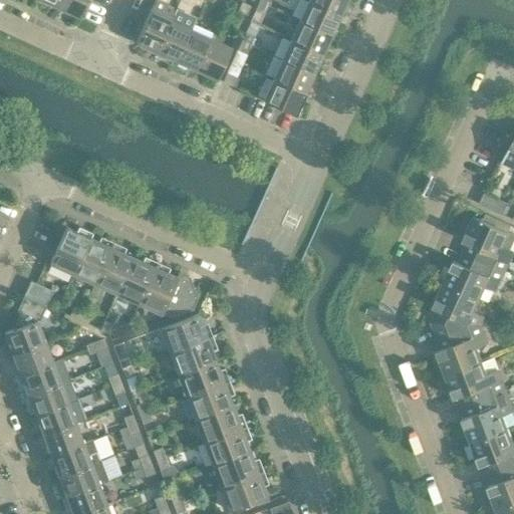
[(78,17),(85,0),(61,0),(58,8),(78,17)]
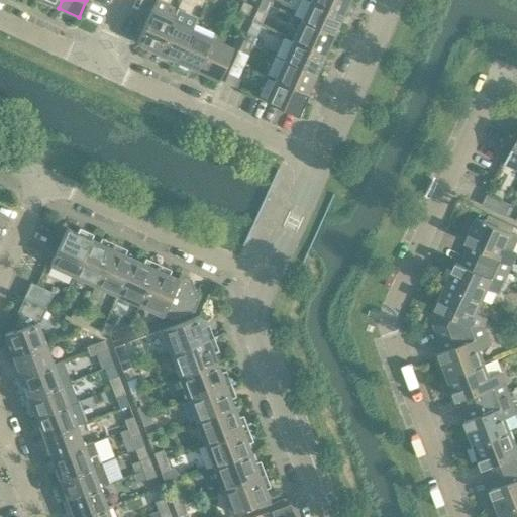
[(150,11),(136,43),(158,53),(172,20),(177,9),(156,0),(150,11)]
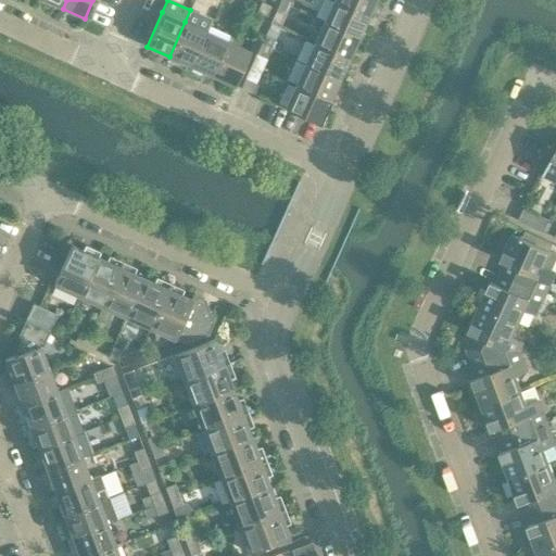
[(333,0),(332,0),(324,22),(358,37),(367,15),(333,0)]
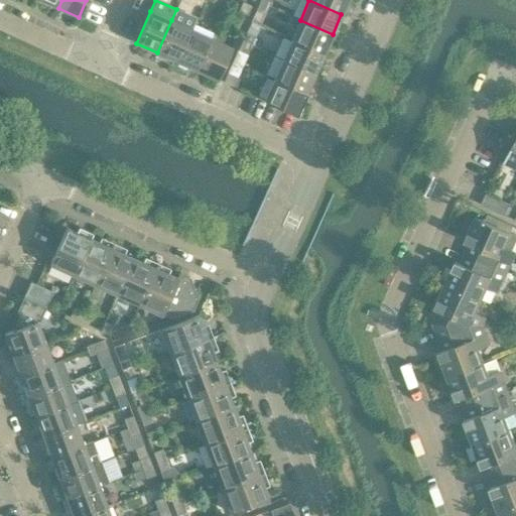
[(309,0),(341,14),(347,0),(309,0)]
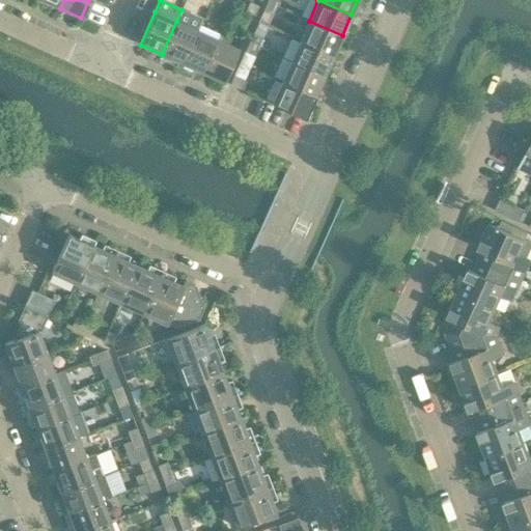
[(262,10),(273,16),(277,5),(268,1),(262,10)]
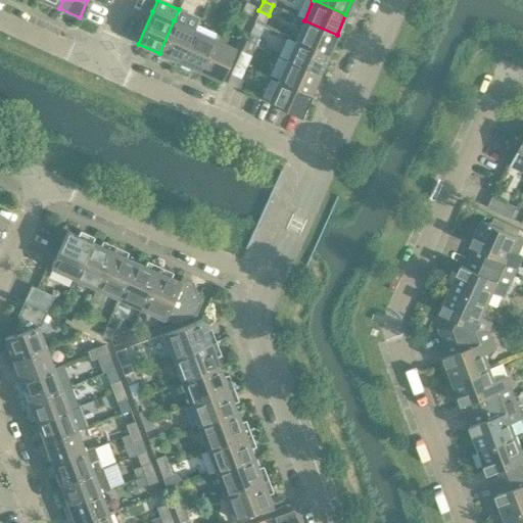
[(254,6),(245,2),(241,11),(250,15),(254,6)]
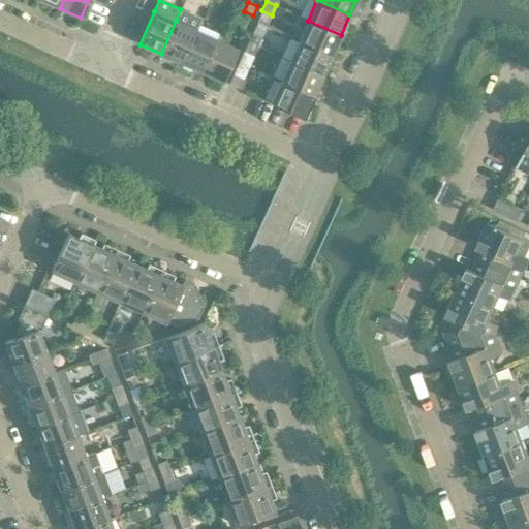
[(195,30),(176,21),(161,54),(181,63),(195,30)]
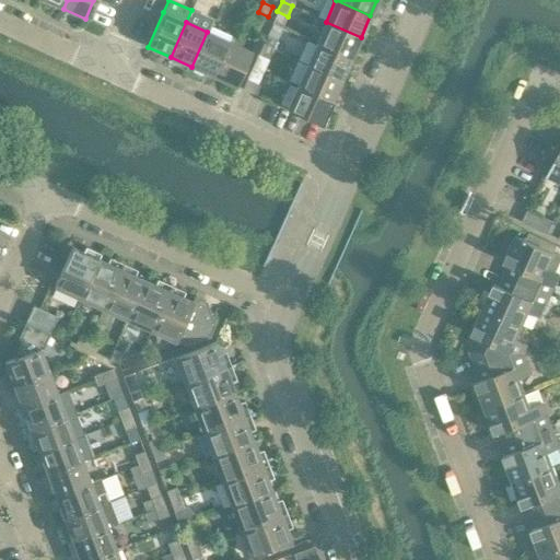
[(326,22),(316,43),(351,58),(361,37),(326,22)]
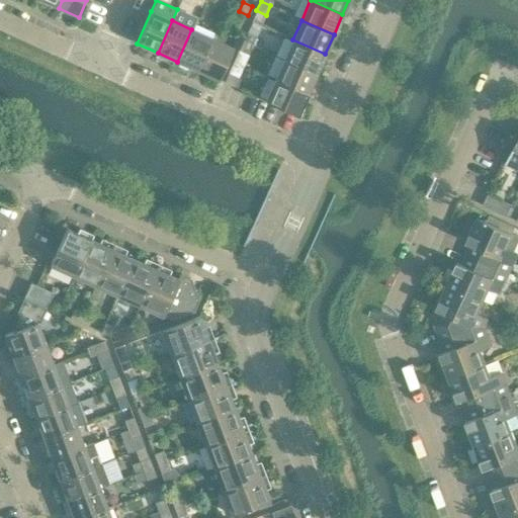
[(211,38),(191,29),(177,62),(197,71),(211,38)]
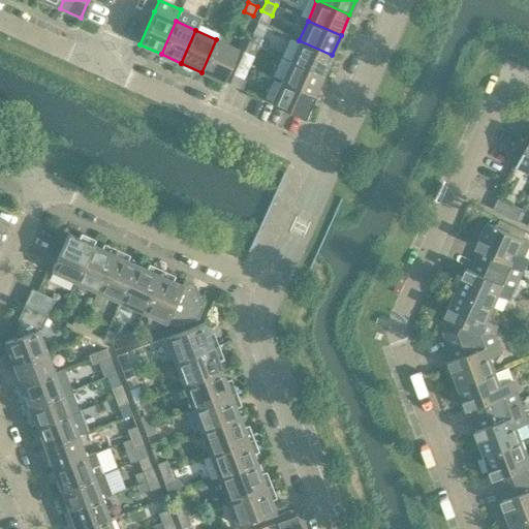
[(257,47),(260,38),(251,34),(248,42),(257,47)]
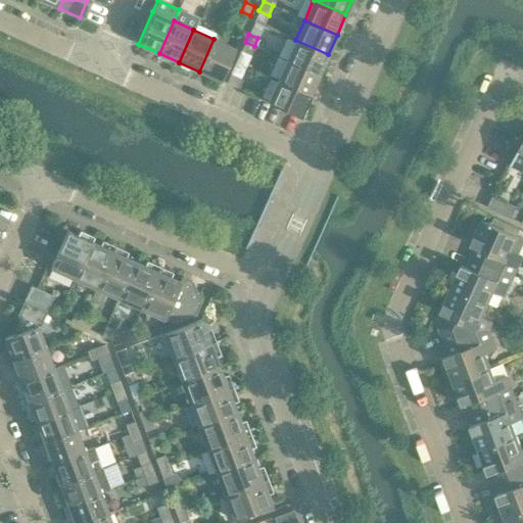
[(199,72),(221,81),(235,48),(214,39),(199,72)]
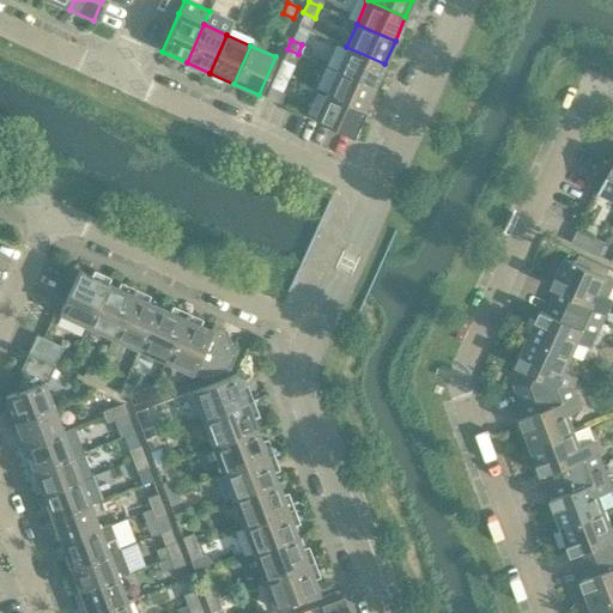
[(346,47),(335,71),(374,87),(384,64),(346,47)]
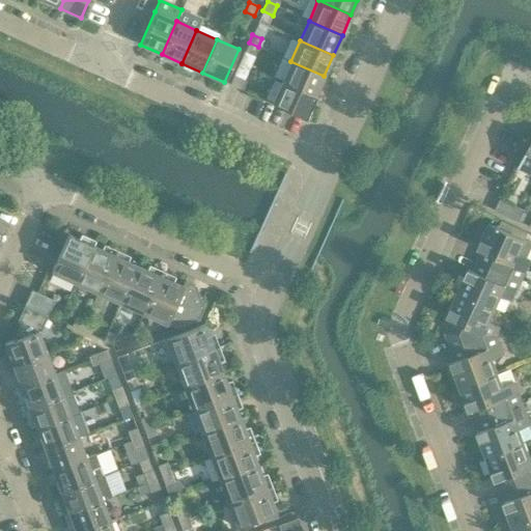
[(245,52),(254,56),(258,47),(249,43),(245,52)]
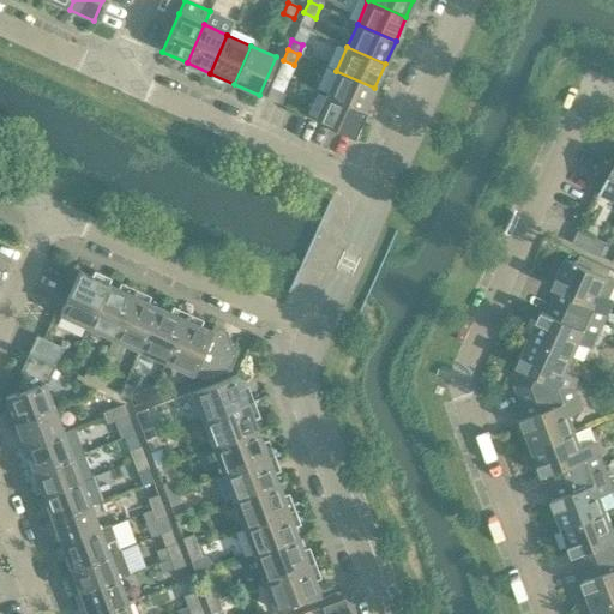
[(336,71),(325,95),(363,112),(374,88),(336,71)]
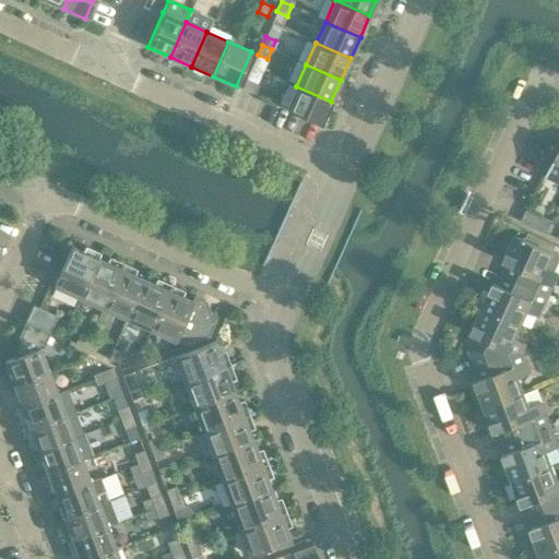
[(256,84),(246,80),(241,90),(251,94),(256,84)]
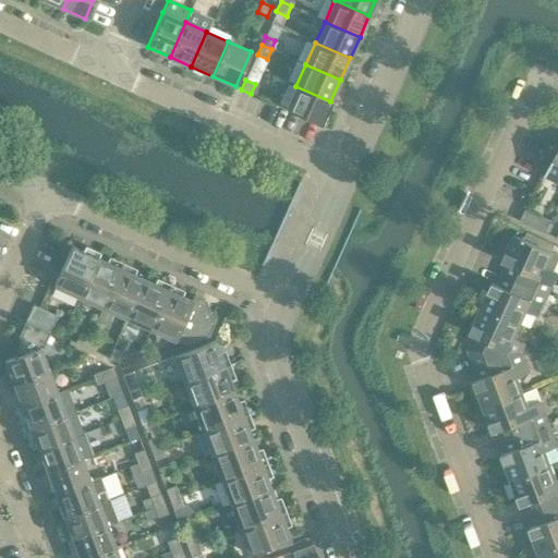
[(295,86),(286,109),(319,124),(330,101),(295,86)]
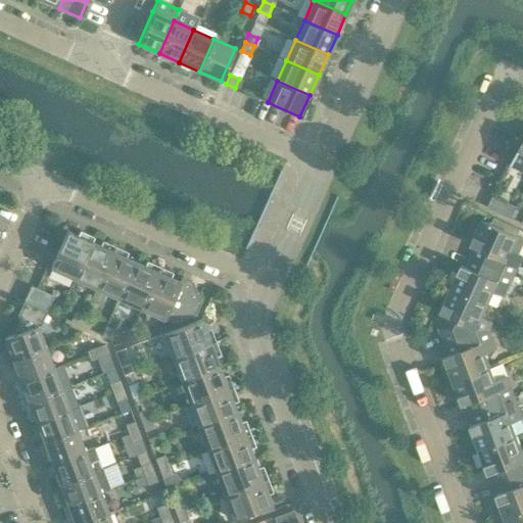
[(522,140),(511,163),(522,170),(522,140)]
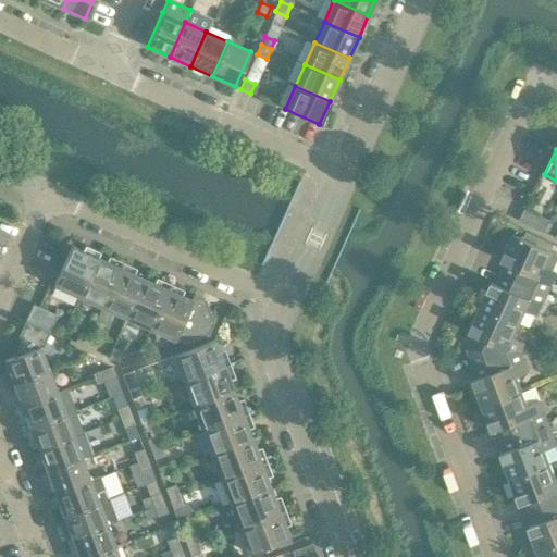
[(519,221),(544,232),(549,220),(524,209),(519,221)]
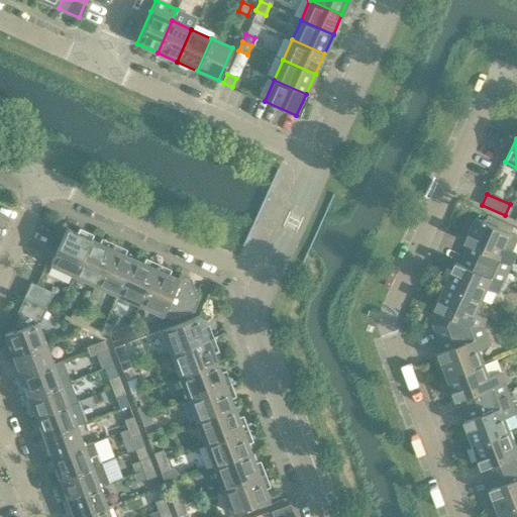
[(463,252),(472,256),(508,273),(516,252),(513,251),(516,241),(516,235),(476,217),(464,241),(469,243),(463,252)]
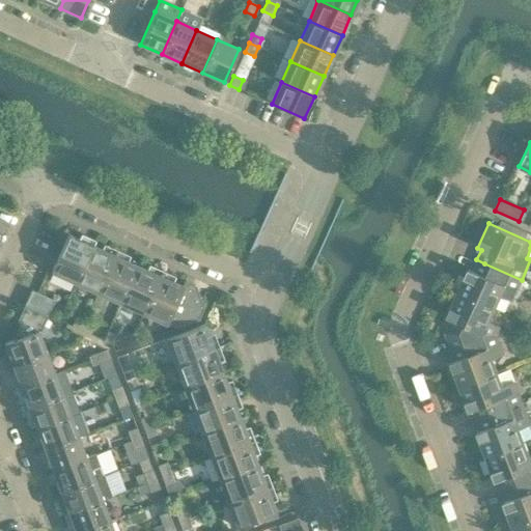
[(82,241),(67,234),(51,272),(75,283),(93,241),(85,236),(82,241)]
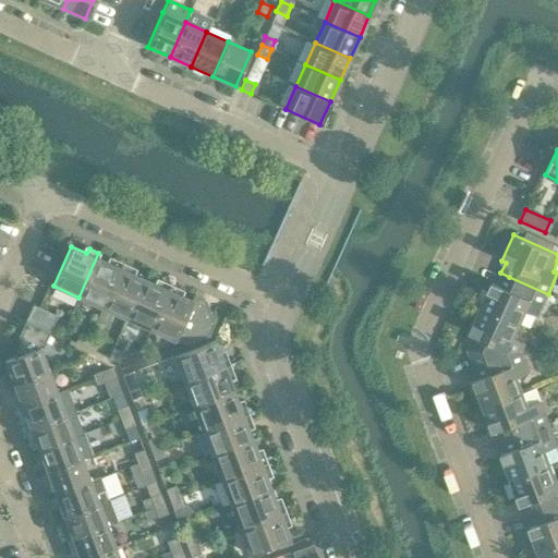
[(99,253),(98,253),(79,298),(102,307),(122,264),(113,259),(110,264),(97,258),(99,253)]
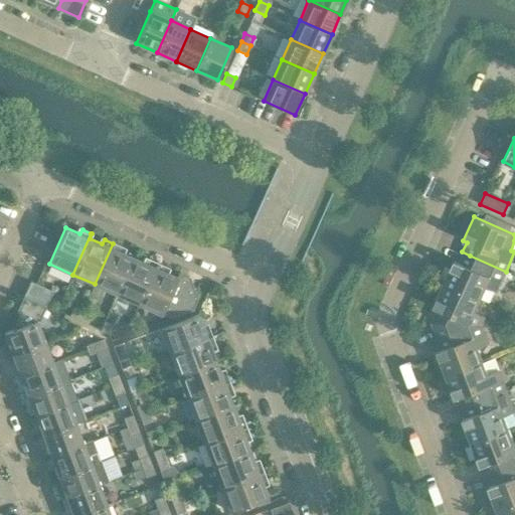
[(122,246),(113,243),(95,284),(117,294),(133,258),(120,251),(122,246)]
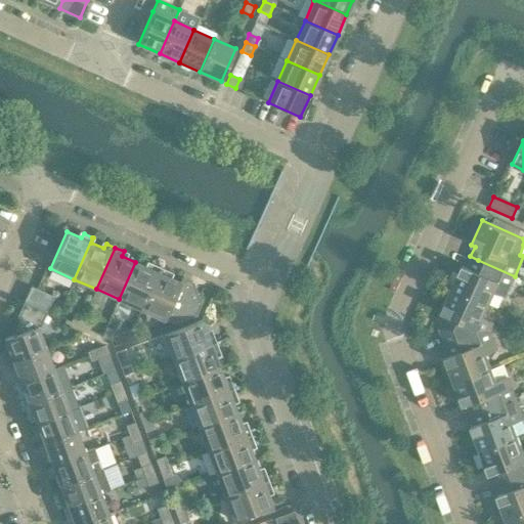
[(478,260),(470,256),(466,266),(463,265),(451,288),(488,304),(494,292),(506,297),(515,276),(478,260)]
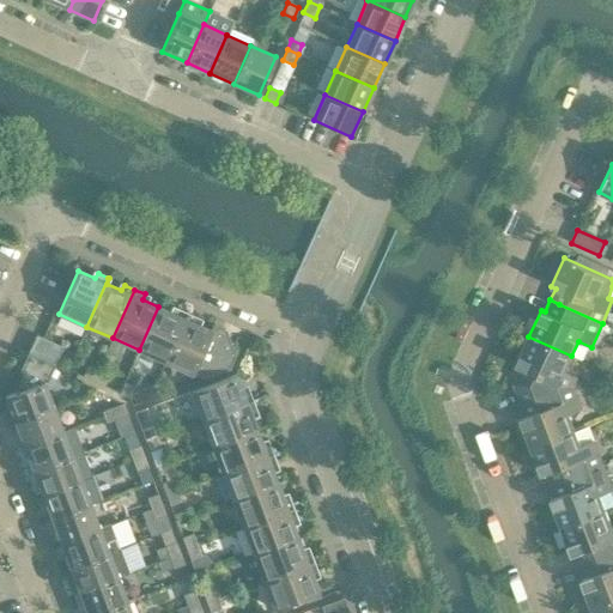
[(158,307),(139,350),(165,362),(187,313),(162,302),(159,307),(158,307)]
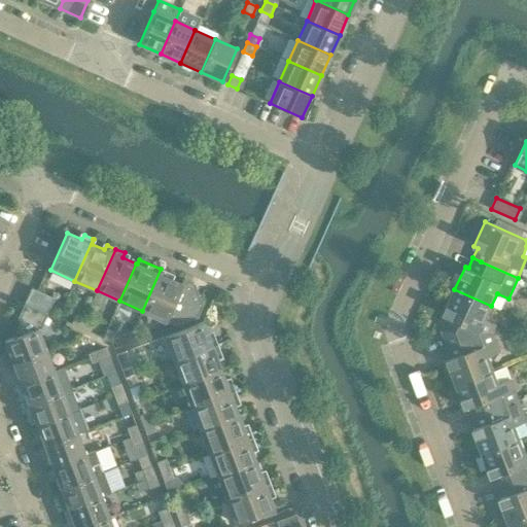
[(167,278),(169,273),(161,269),(142,311),(165,321),(175,325),(197,317),(202,306),(194,283),(182,279),(180,283),(167,278)]
